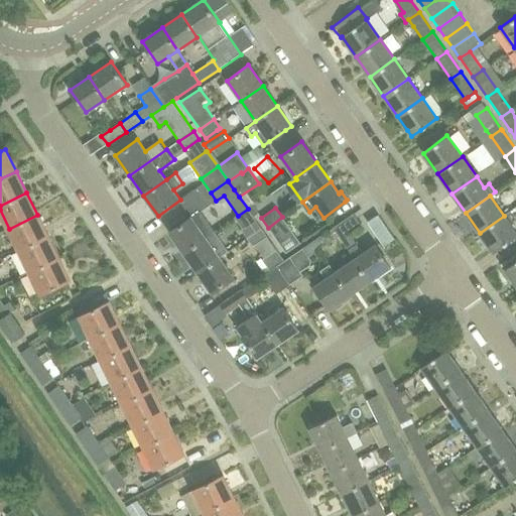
[(238,216),(234,218),(242,229),(255,220),(248,209),(238,216)]
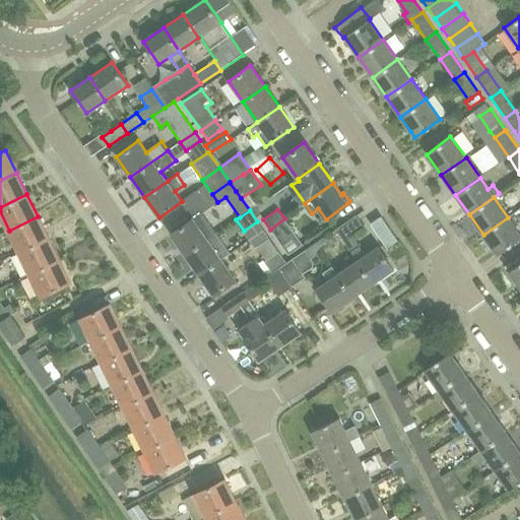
[(193,219),(171,235),(185,254),(207,239),(216,234),(202,213),(193,219)]
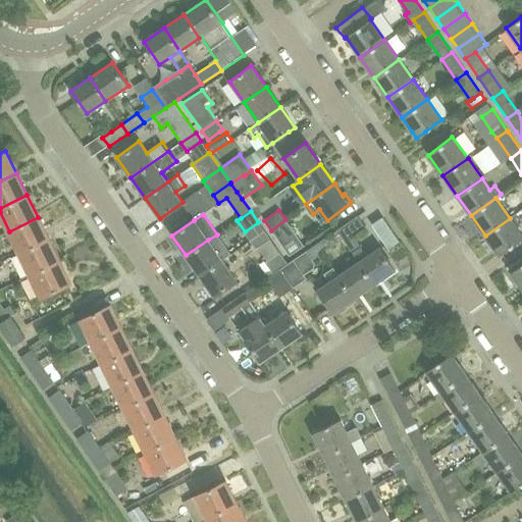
[(358,216),(337,230),(347,244),(359,261),(358,262),(374,284),(395,270),(379,248),(368,255),(352,232),(364,224),(358,216)]
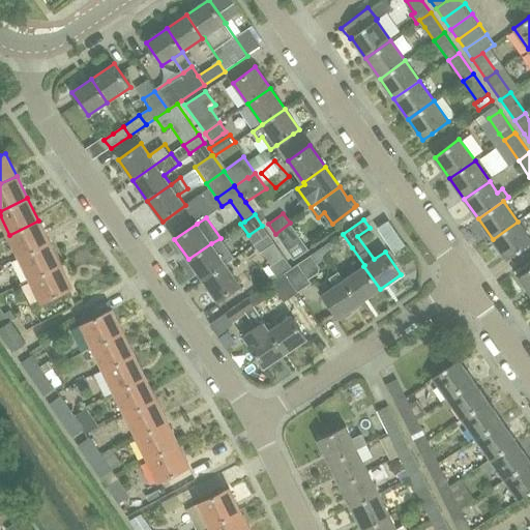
[(38,221),(9,235),(20,257),(50,243),(38,221)]
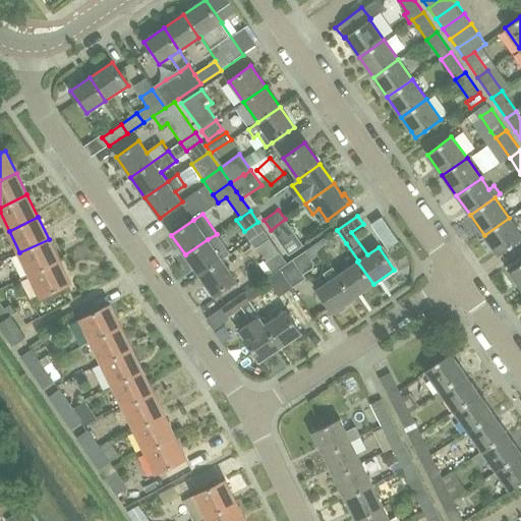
[(520,234),(509,218),(484,235),(499,255),(520,238),(520,234)]
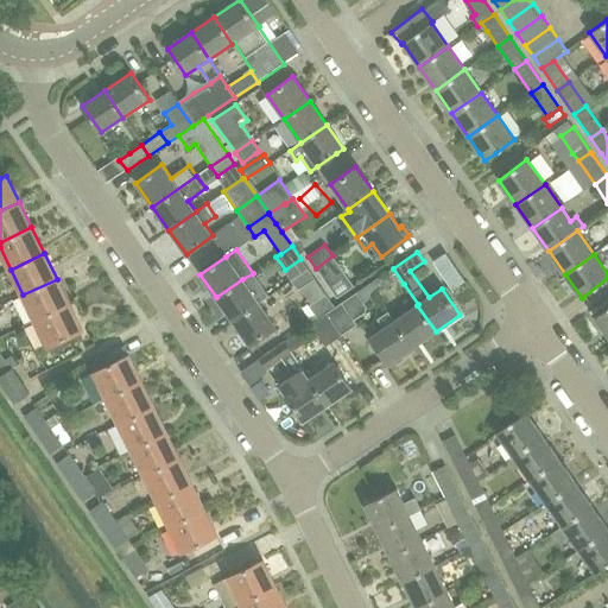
[(333,255),(316,268),(325,283),(343,271),(333,255)]
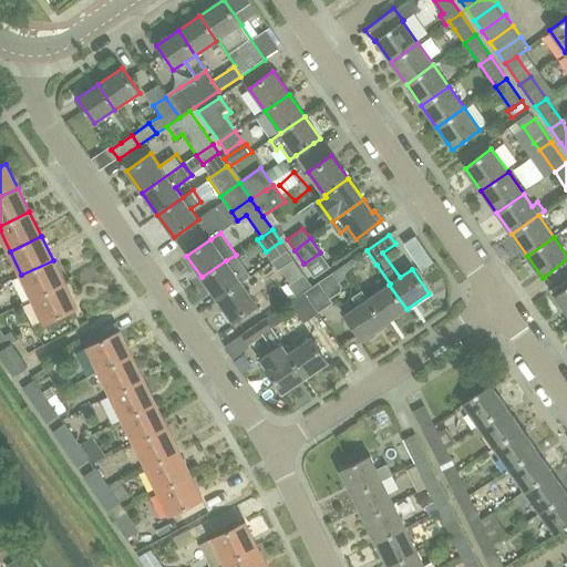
[(272,260),(271,261),(277,270),(279,269),(289,285),(303,275),(287,250),(272,260)]
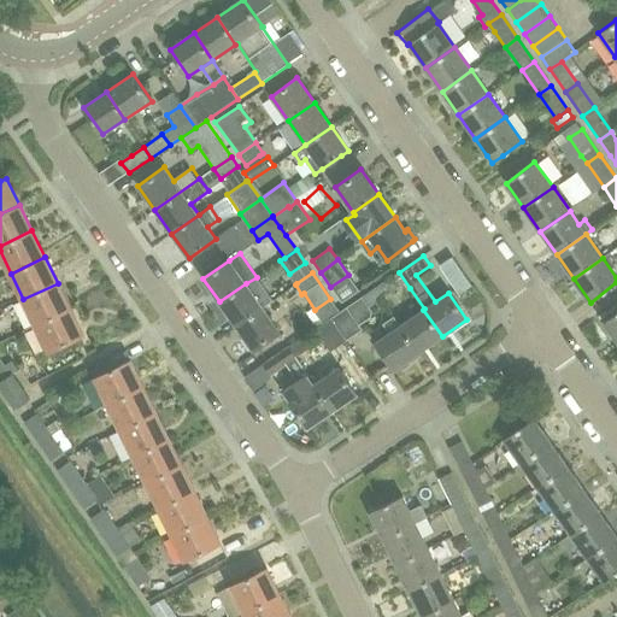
[(246,283),(219,301),(236,325),(263,307),(272,300),(257,277),(246,283)]
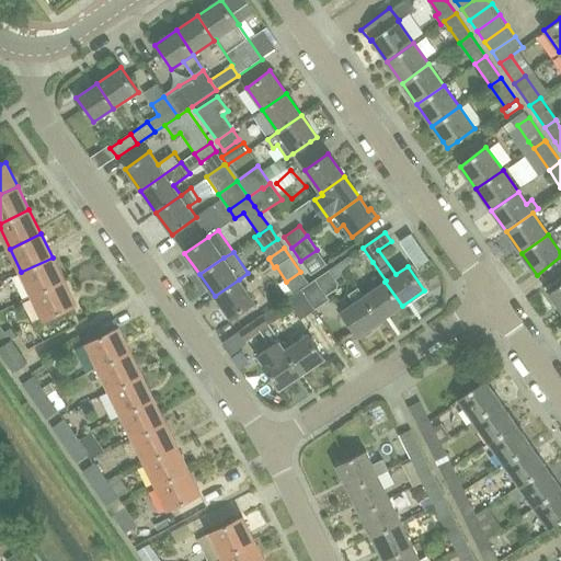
[(356,252),(341,263),(347,271),(363,261),(356,252)]
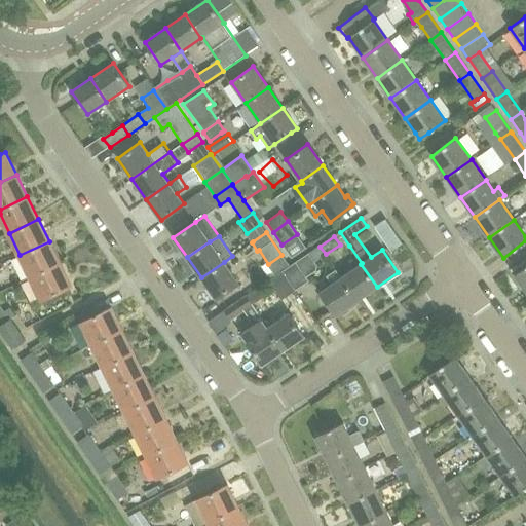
[(49,241),(20,255),(31,277),(60,263),(49,241)]
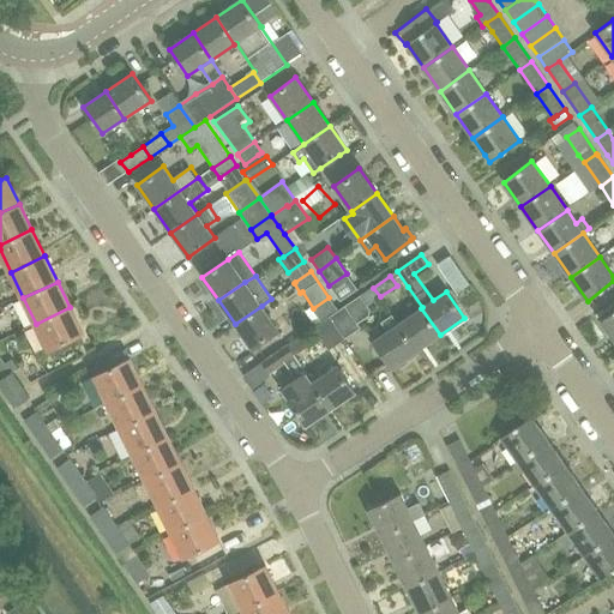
[(373,288),(359,298),(366,306),(380,296),(373,288)]
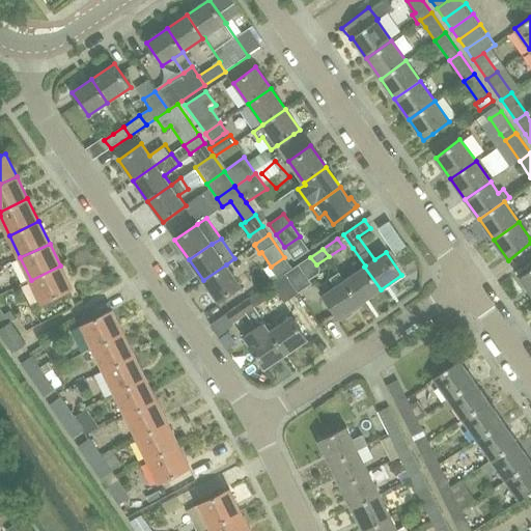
[(226,264),(203,280),(219,302),(241,286),(226,264)]
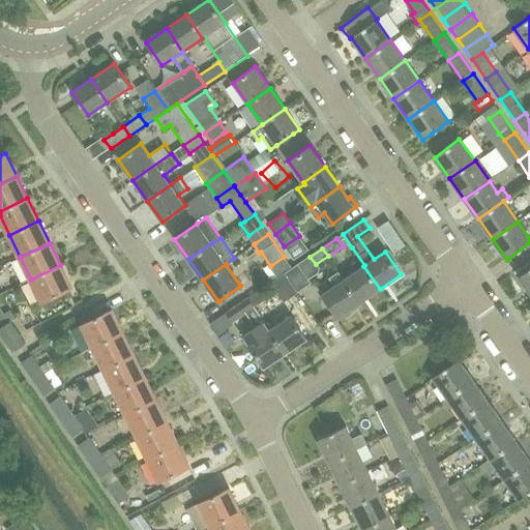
[(293,268),(285,273),(297,292),(311,283),(310,281),(298,264),(293,268)]
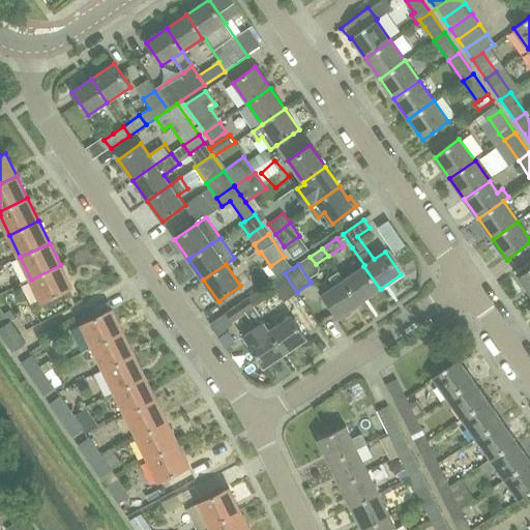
[(60,265),(31,280),(42,302),(71,288),(60,265)]
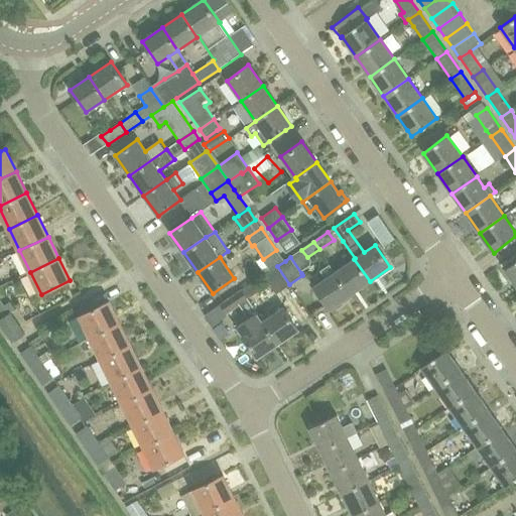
[(354,259),(335,272),(350,294),(370,281),(354,259)]
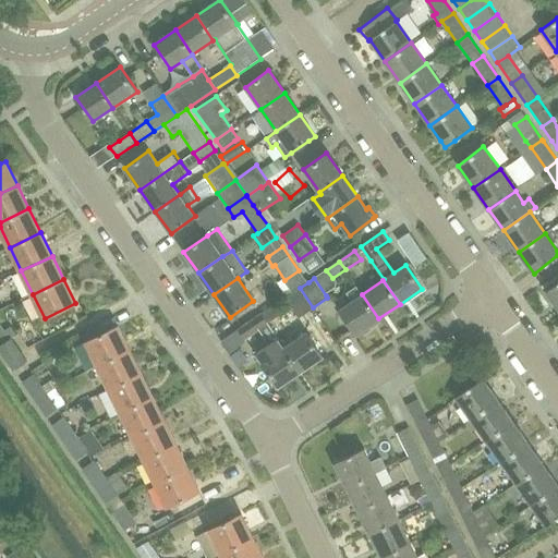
[(557,281),(545,291),(557,308),(557,281)]
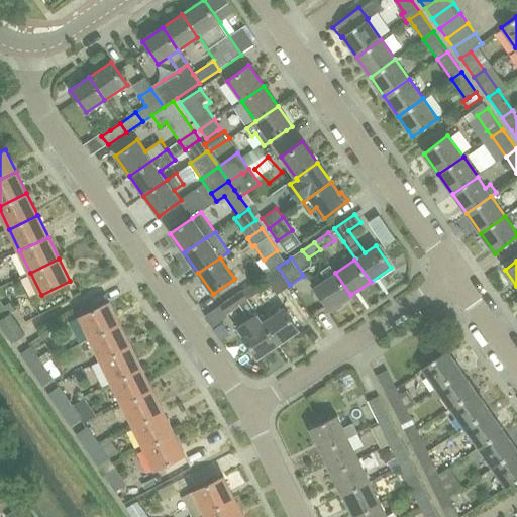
[(325,279),(314,286),(316,290),(314,292),(319,299),(321,297),(329,309),(331,308),(333,311),(342,305),(340,301),(350,295),(335,273),(329,265),(320,272),(325,279)]
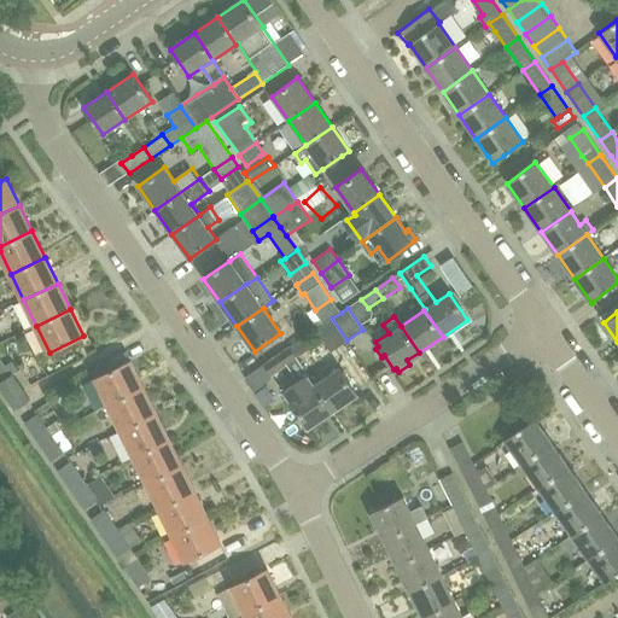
[(332,319),(316,331),(331,351),(347,340),(332,319)]
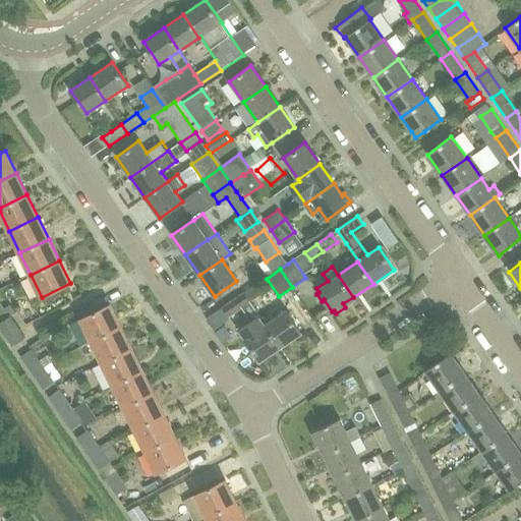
[(257,282),(242,292),(248,301),(265,291),(257,282)]
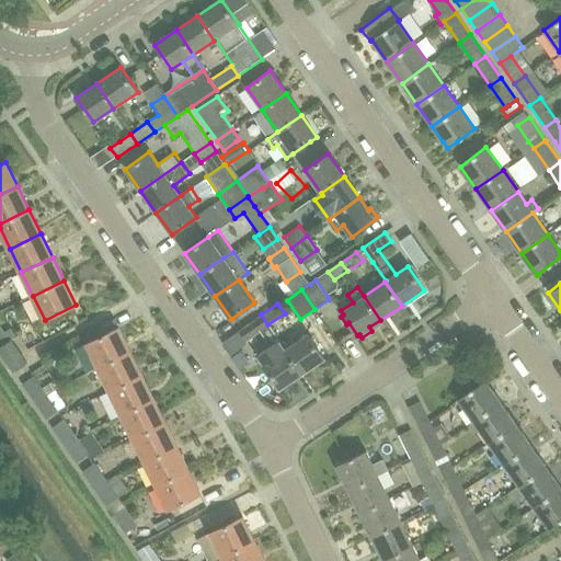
[(261,315),(240,330),(247,339),(267,324),(261,315)]
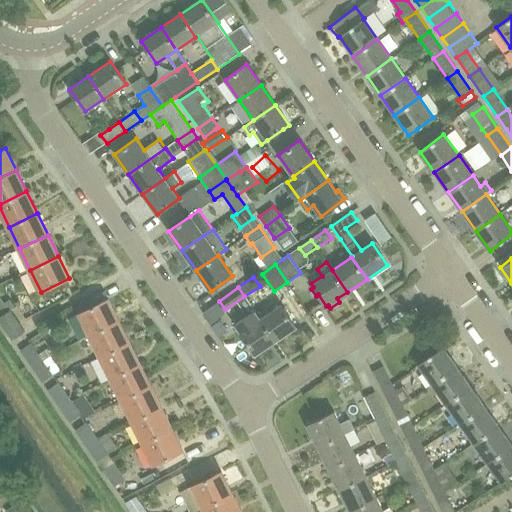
[(107,299),(79,313),(90,335),(118,321),(107,299)]
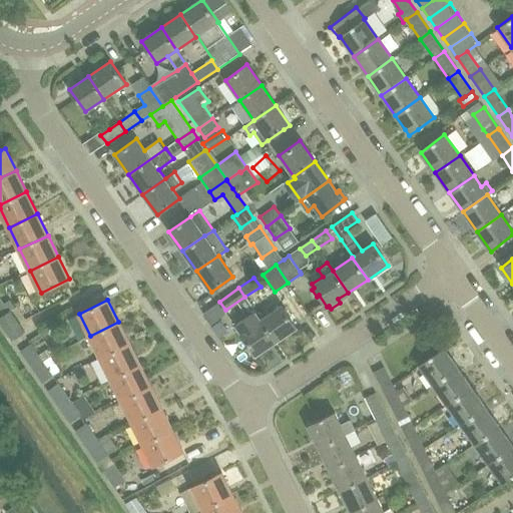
[(282,306),(261,320),(276,342),(297,328),(282,306)]
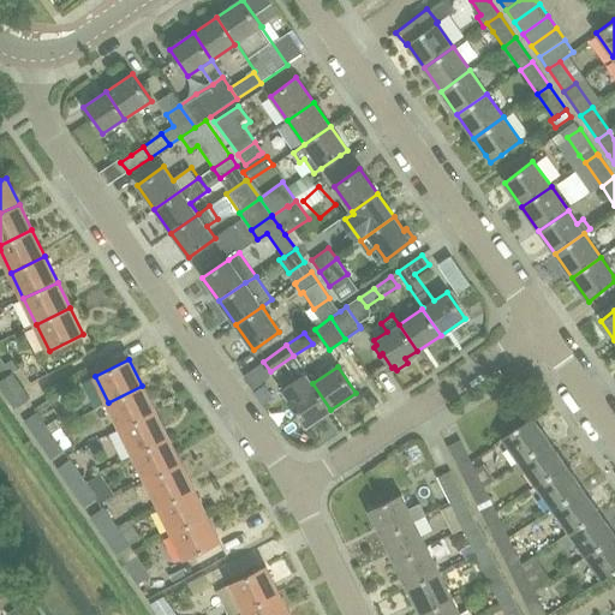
[(13,372),(0,381),(0,386),(16,408),(31,398),(13,372)]
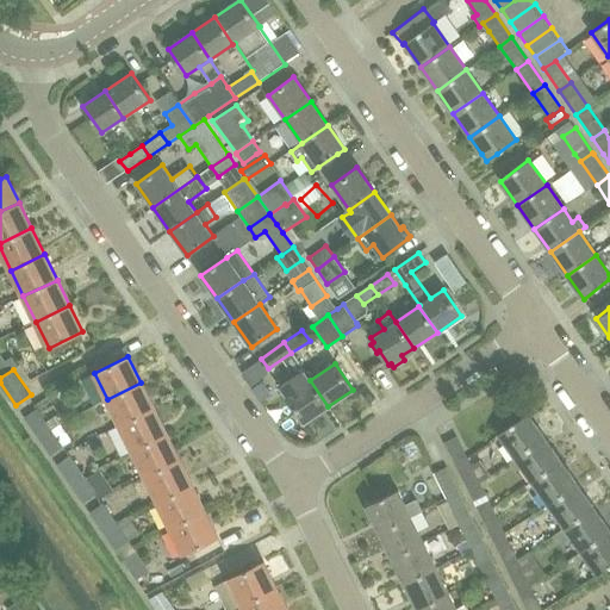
[(303,371),(278,387),(285,397),(303,423),(328,406),(310,380),(303,371)]
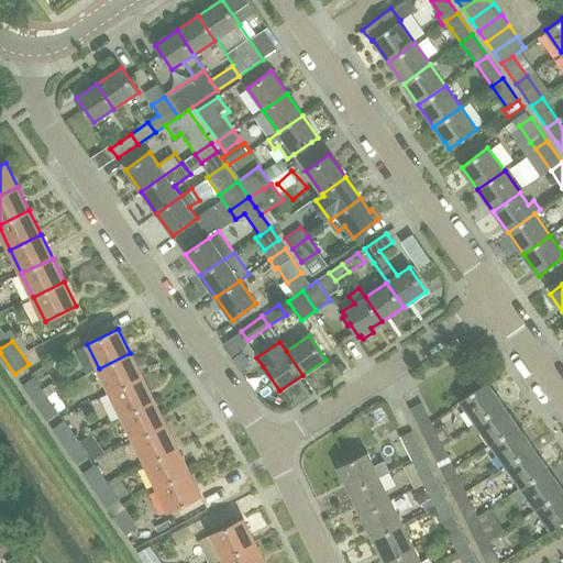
[(130,353),(99,368),(110,392),(141,376),(130,353)]
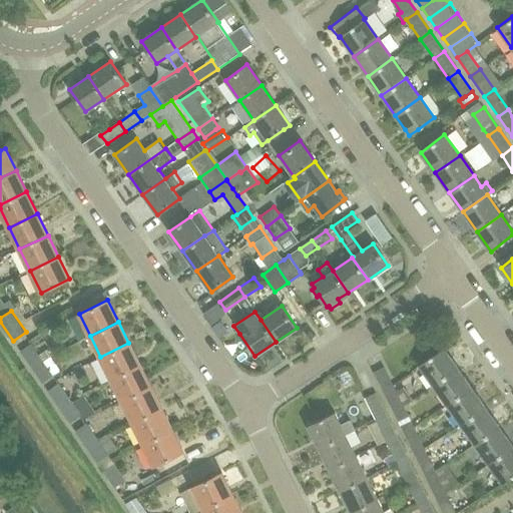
[(128,343),(100,357),(111,379),(139,365),(128,343)]
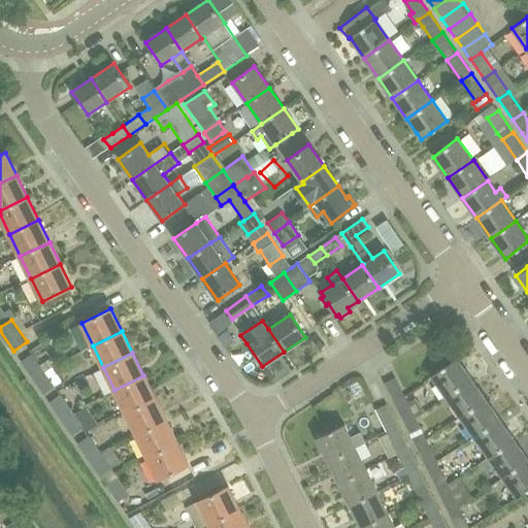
[(31,354),(21,361),(31,377),(42,369),(40,366),(31,354)]
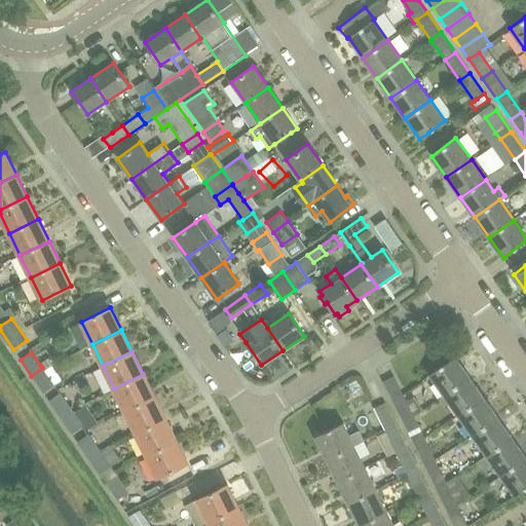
[(454,355),(428,374),(443,395),(468,376),(454,355)]
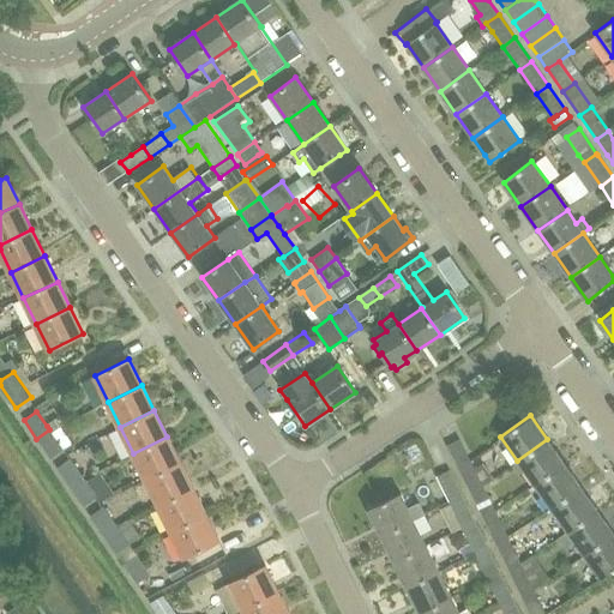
[(49,429),(36,439),(49,457),(62,449),(49,429)]
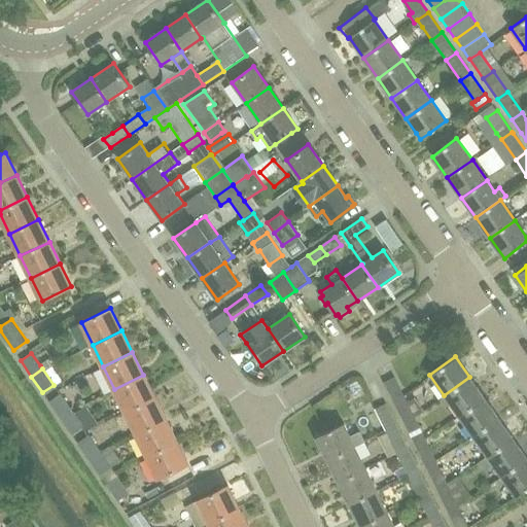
[(143,375),(114,389),(125,411),(154,396),(143,375)]
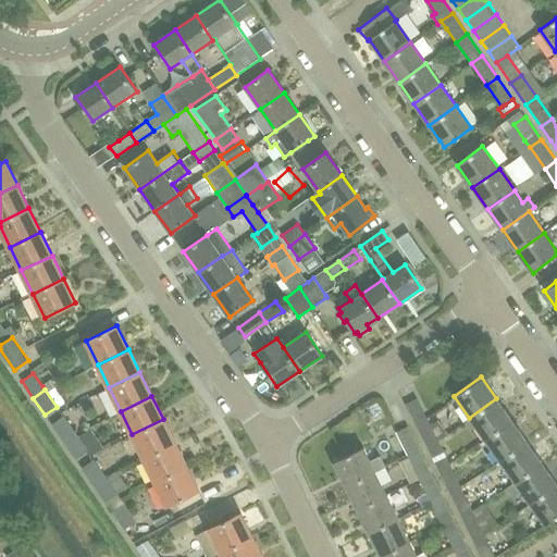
[(496,398),(469,418),(484,440),(511,420),(496,398)]
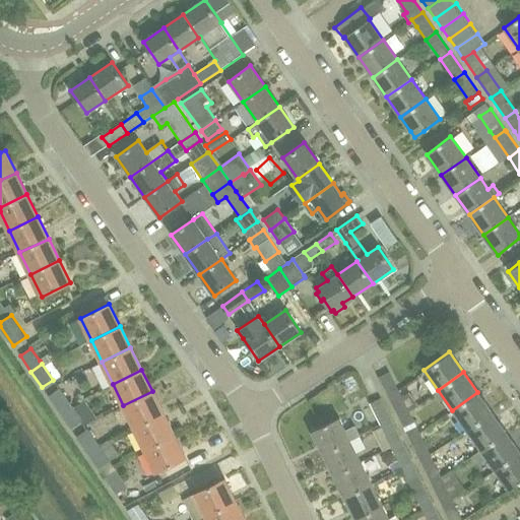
[(59,388),(48,396),(59,412),(70,404),(59,388)]
